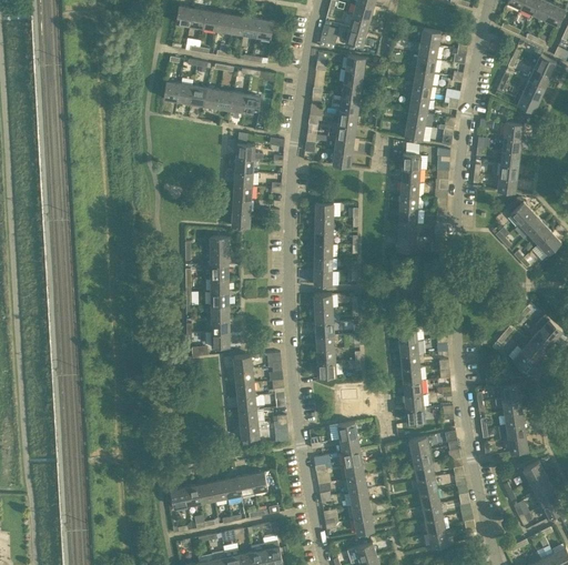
[(508,0),(507,3),(520,10),(525,0),(508,0)]
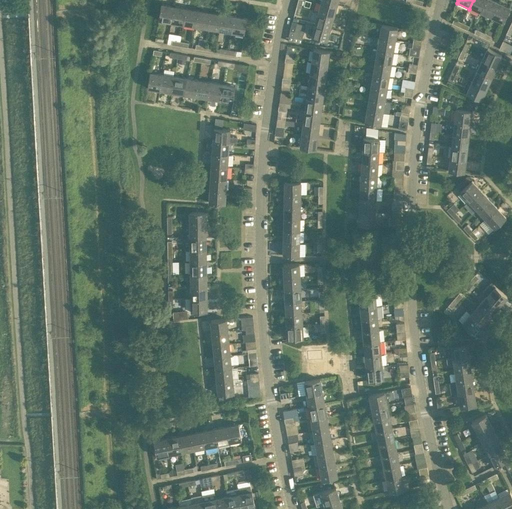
[(473,0),(469,9),(480,14),(486,0),(473,0)]
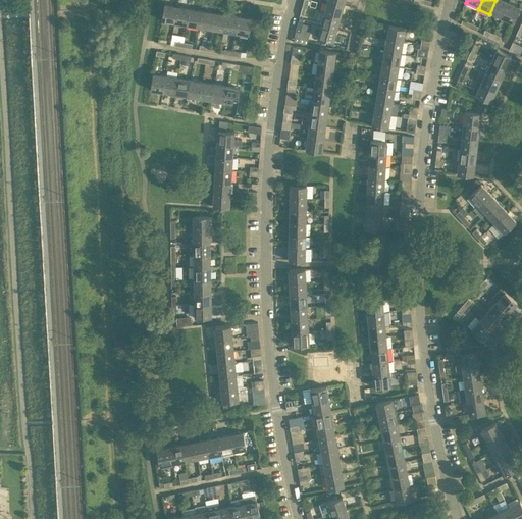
[(498,0),(496,0),(489,14),(502,19),(508,5),(498,0)]
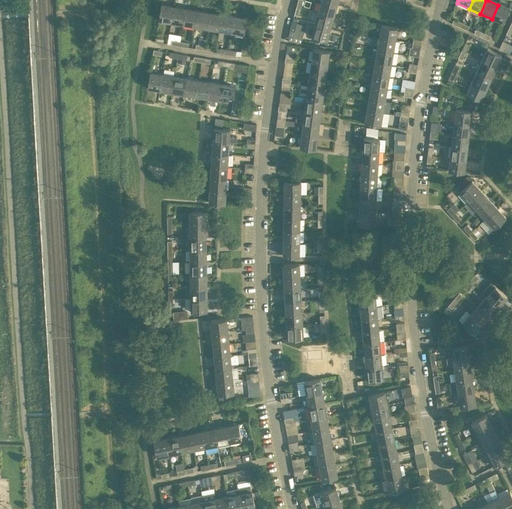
[(333,19),(336,8),(321,3),(318,15),(333,19)]
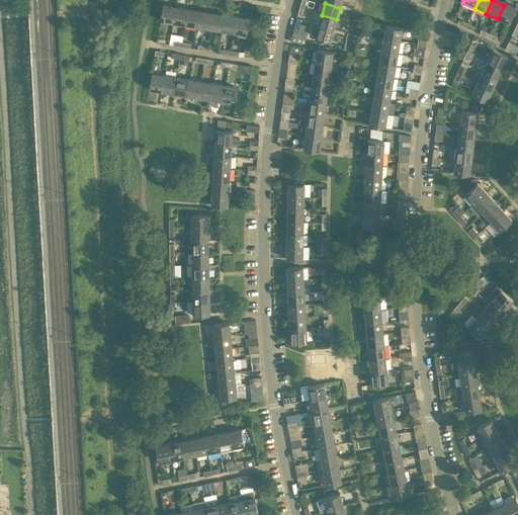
[(508,24),(515,10),(504,5),(498,19),(508,24)]
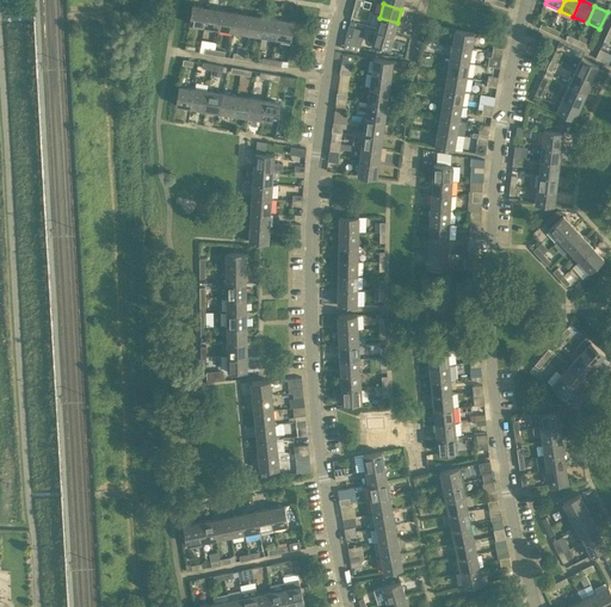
[(189,26),(204,29),(207,10),(192,7),(189,26)]
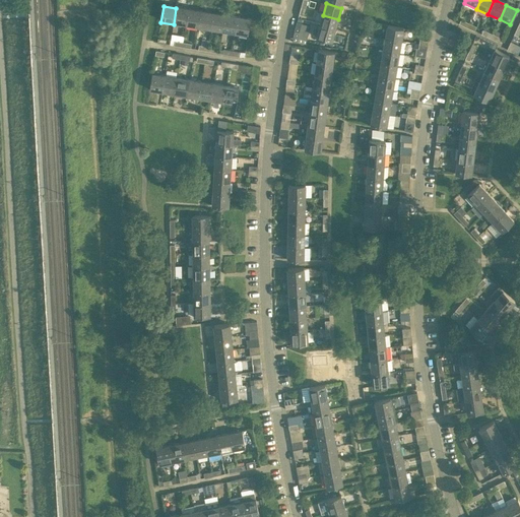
[(188,10),(176,8),(174,24),(186,26),(188,10)]
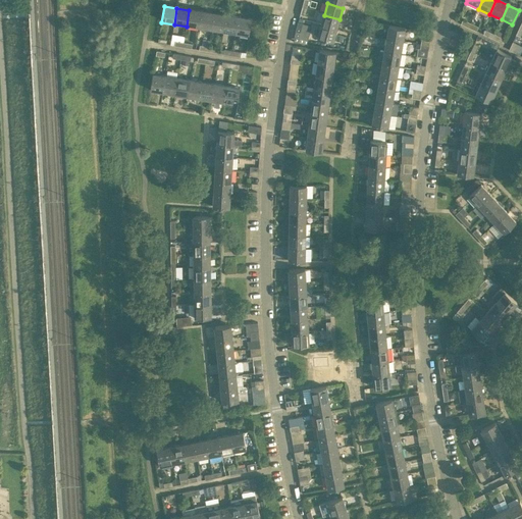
[(199,29),(201,12),(189,10),(187,27),(199,29)]
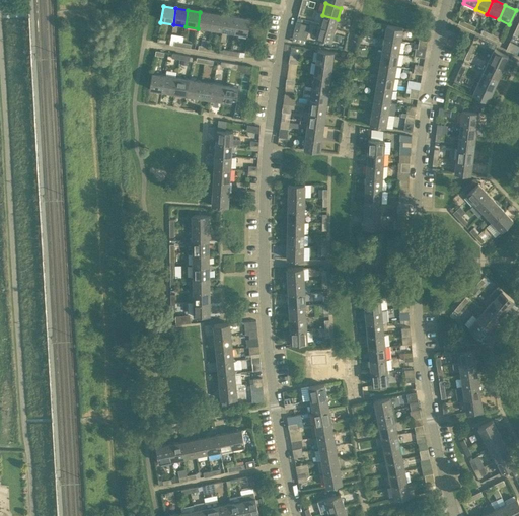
[(213,14),(200,12),(198,28),(210,30),(213,14)]
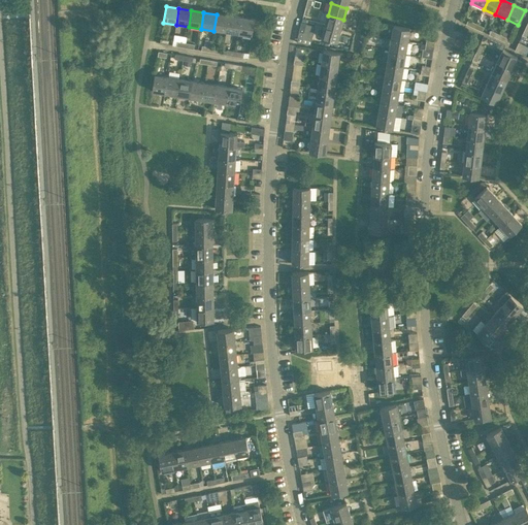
[(226,33),(229,17),(217,14),(213,31),(226,33)]
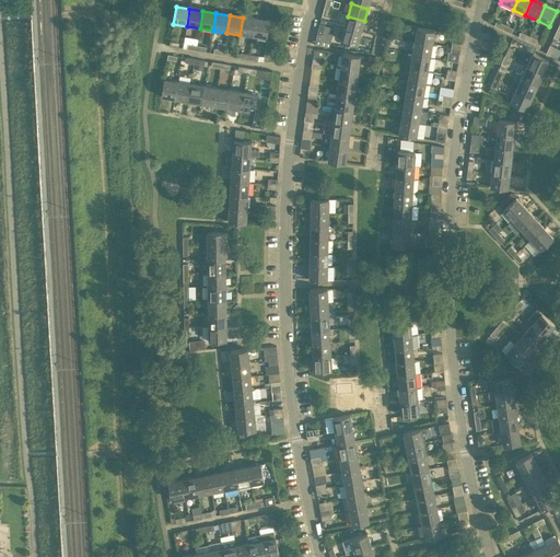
[(361,34),(364,21),(348,16),(343,30),(361,34)]
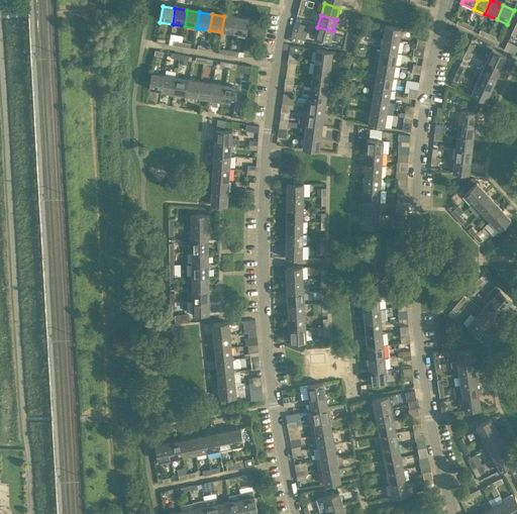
[(236,18),(224,16),(221,32),(233,34),(236,18)]
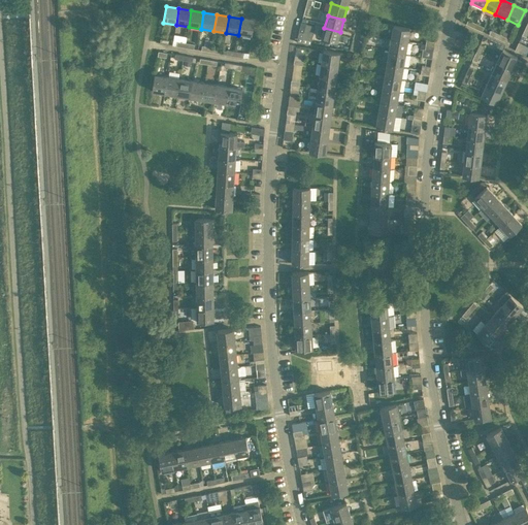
[(241,19),(238,35),(248,36),(251,37),(254,21),(241,19)]
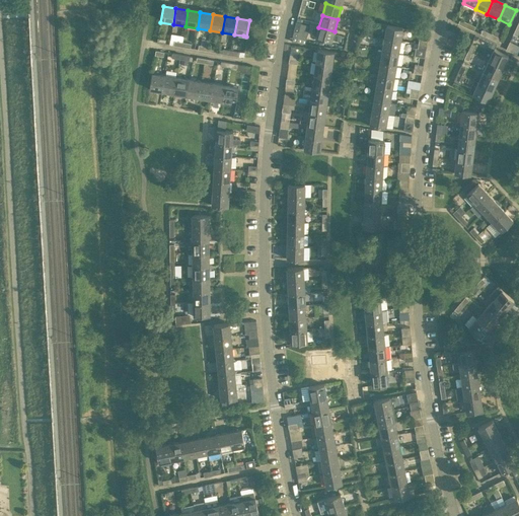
[(296,25),(294,32),(292,44),(305,46),(310,29),(296,25)]
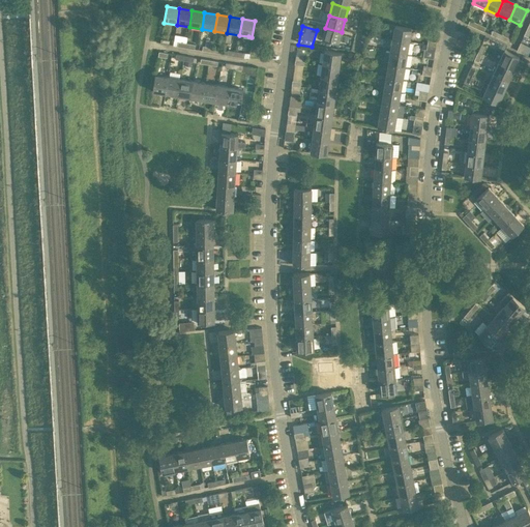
[(339,45),(342,32),(325,28),(322,39),(339,45)]
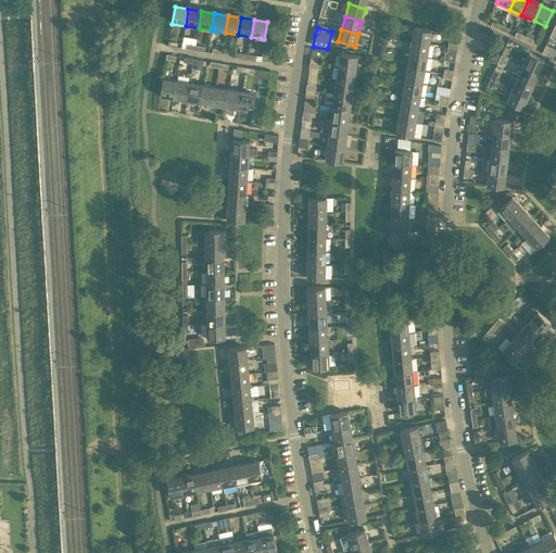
[(412,45),(429,47),(431,34),(414,30),(412,45)]
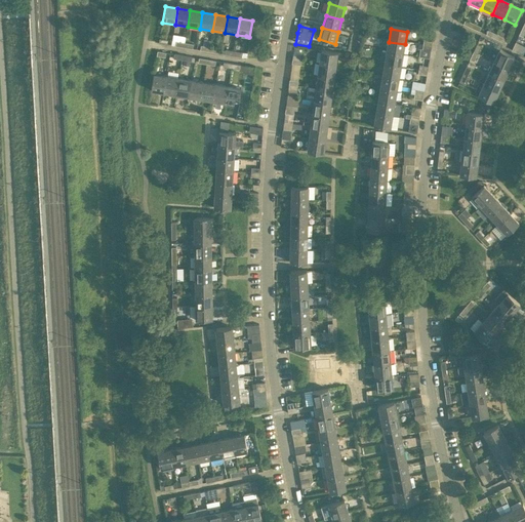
[(173,43),(186,45),(187,38),(174,36),(173,43)]
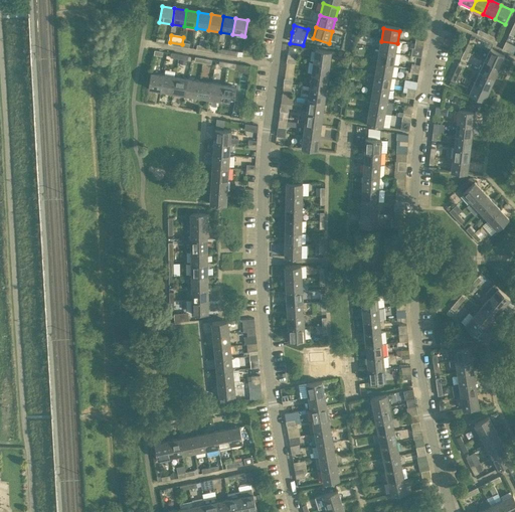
[(378,53),(395,55),(397,43),(381,41),(378,53)]
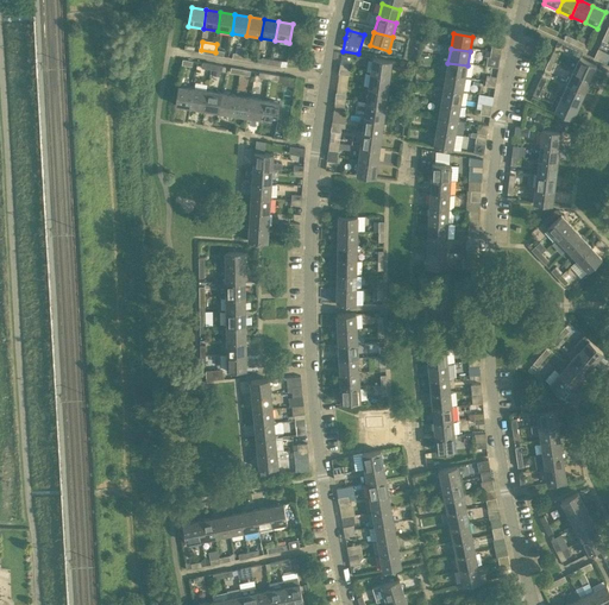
[(572,74),(590,82),(596,68),(578,61),(572,74)]
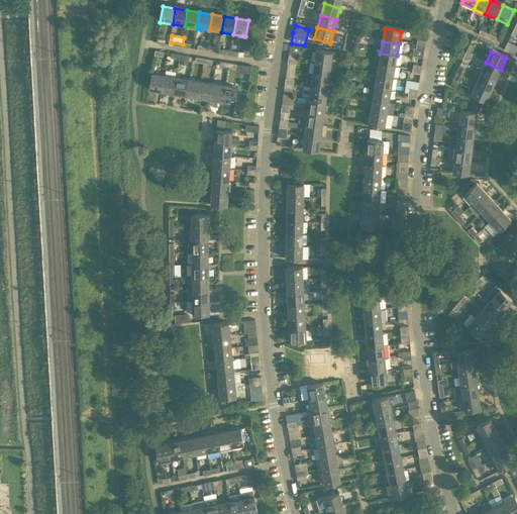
[(316,53),(314,65),(330,68),(332,55),(316,53)]
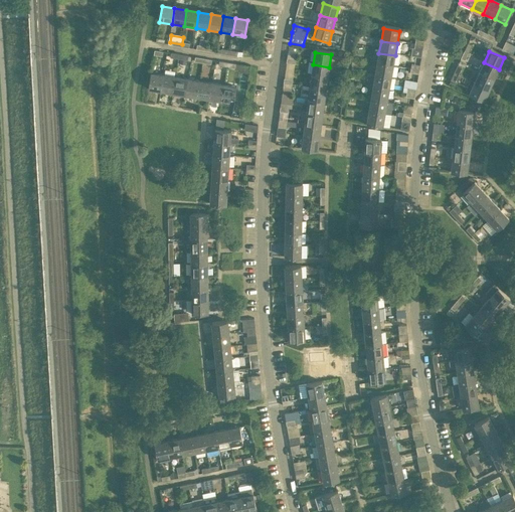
[(376,65),(392,67),(395,55),(378,53),(376,65)]
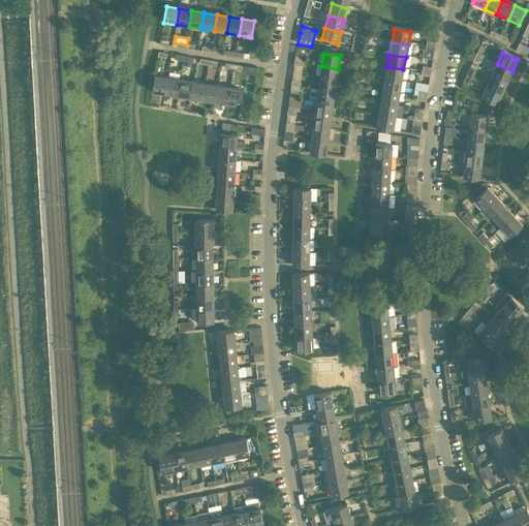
[(512,71),(497,64),(492,75),(507,83),(512,71)]
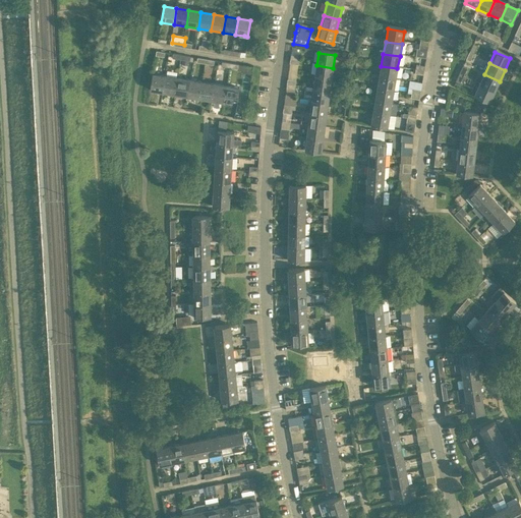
[(314,77),(331,80),(333,68),(316,65),(314,77)]
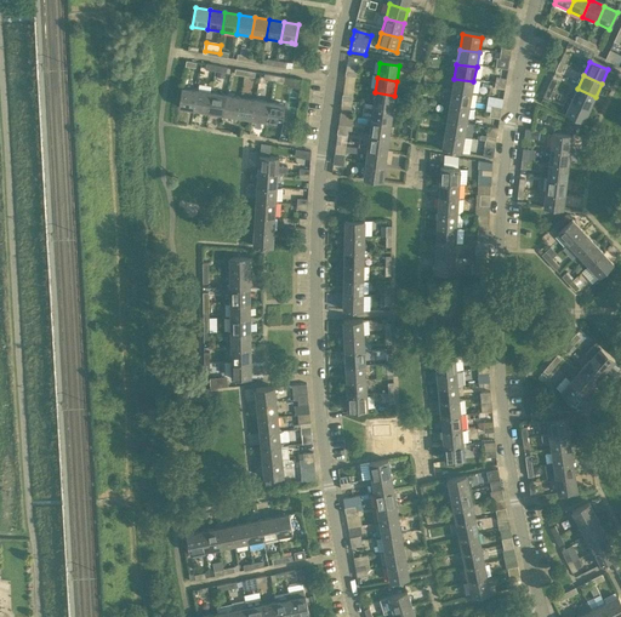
[(451,93),(471,97),(473,81),(454,79),(451,93)]
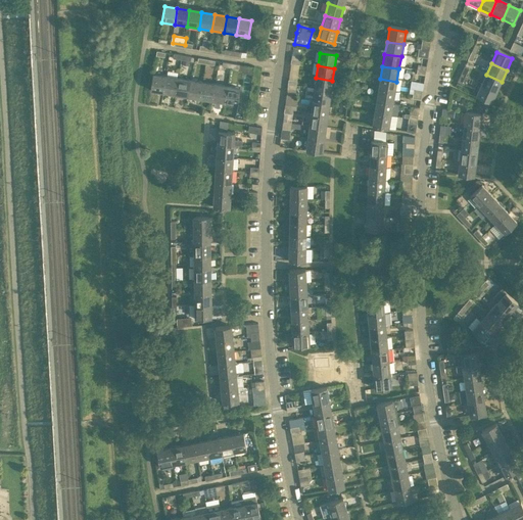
[(252,77),(253,69),(244,67),(243,76),(252,77)]
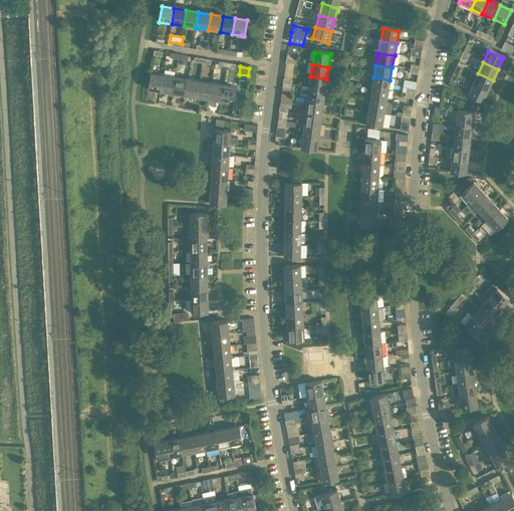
[(493,80),(478,73),(473,84),(487,91),(493,80)]
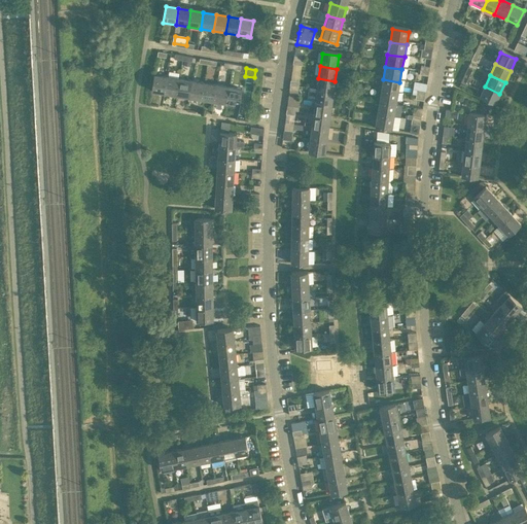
[(151,94),(165,96),(167,78),(154,76),(151,94)]
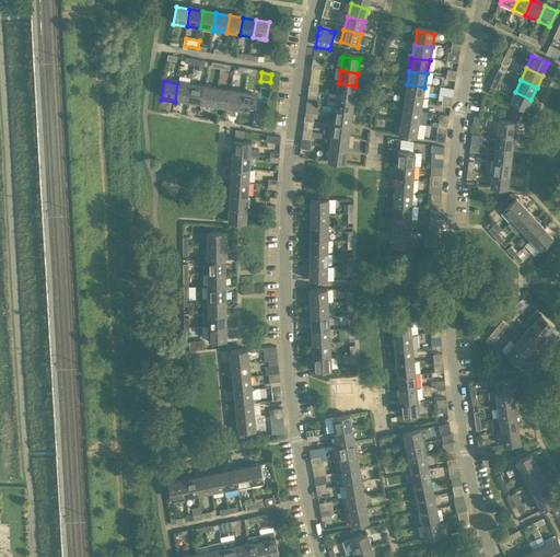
[(191,85),(177,83),(175,102),(188,104),(191,85)]
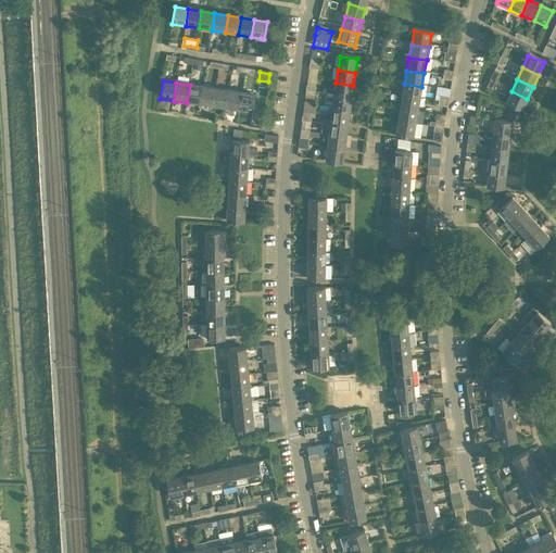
[(335,96),(352,99),(353,86),(336,83),(335,96)]
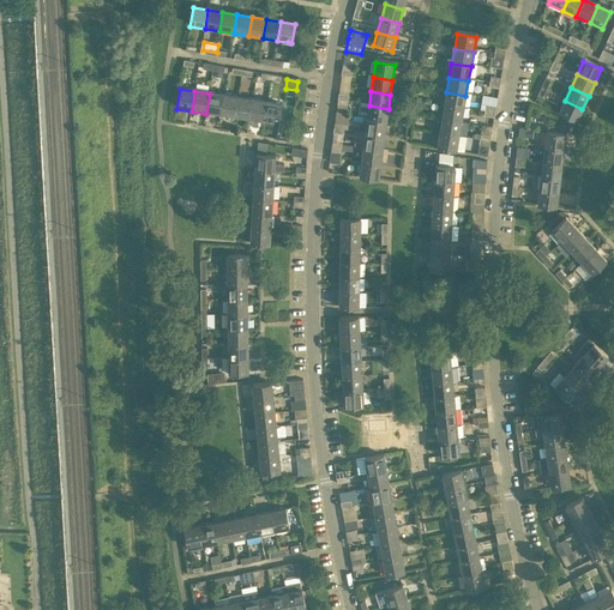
[(444,107),(463,110),(465,96),(446,92),(444,107)]
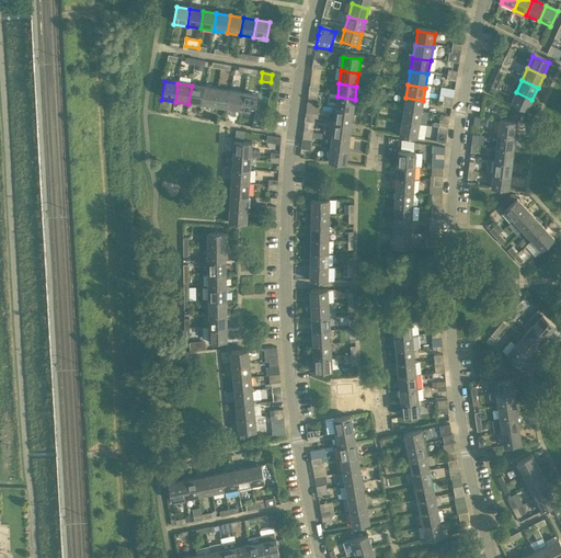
[(205,88),(192,86),(189,104),(202,106),(205,88)]
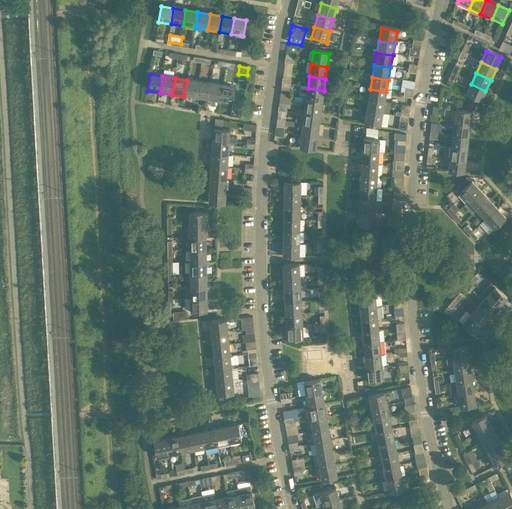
[(187,80),(184,97),(196,99),(199,82),(187,80)]
